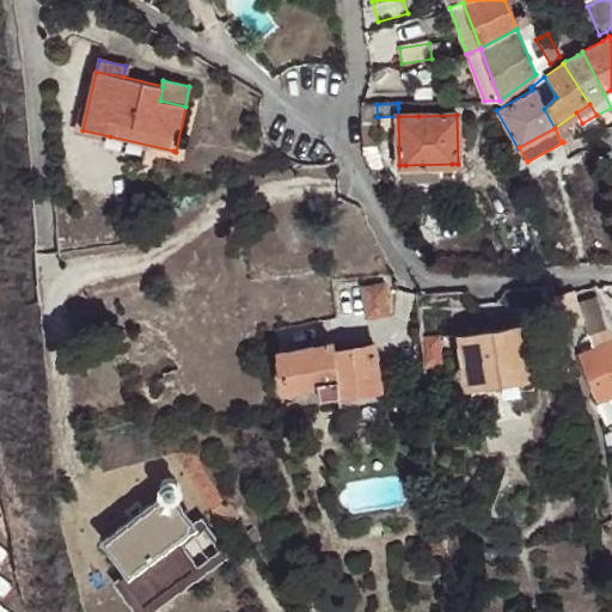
[(466,164),(497,155),(488,129),(463,134),(466,164)]
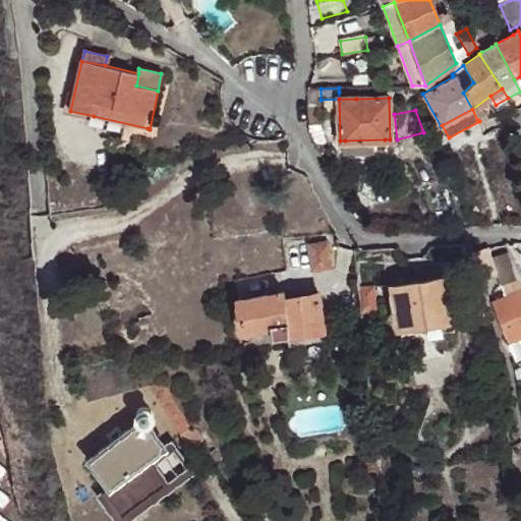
[(92,127),(94,116),(70,111),(68,122),(92,127)]
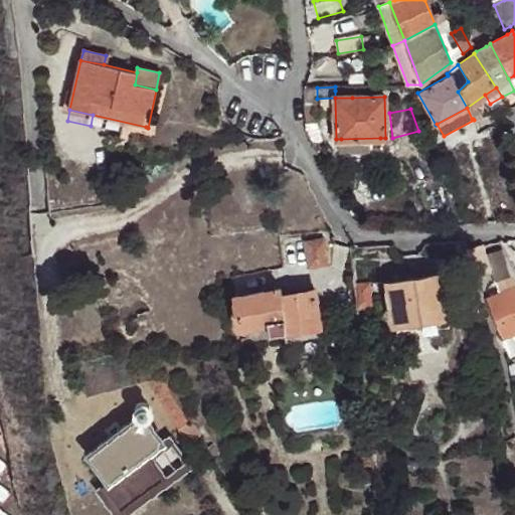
[(143,138),(146,127),(93,115),(91,126),(143,138)]
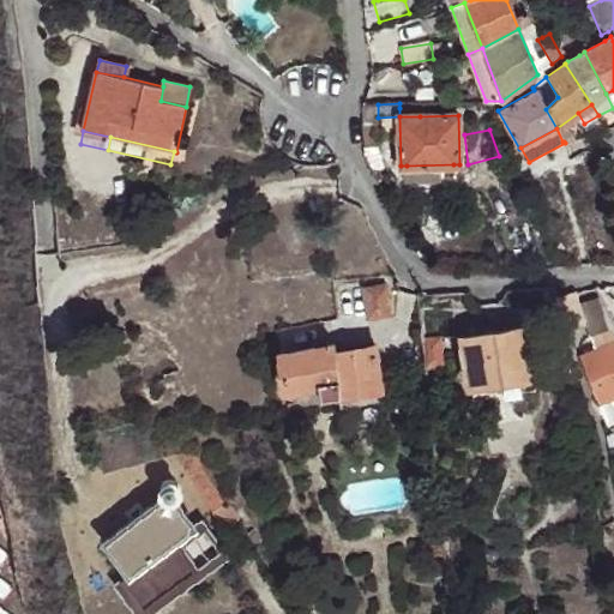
[(453,174),(453,164),(407,166),(407,175),(453,174)]
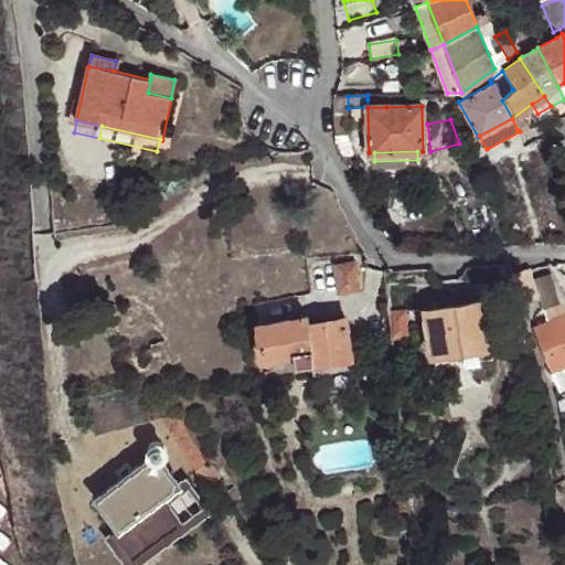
[(491,161),(481,166),(487,179),(498,174),(491,161)]
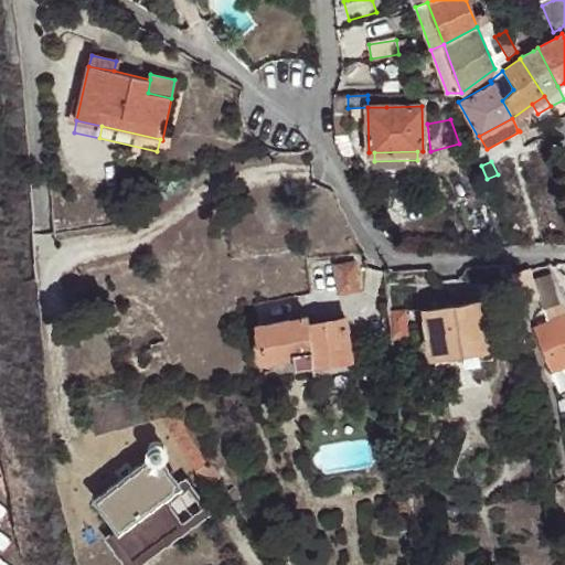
[(336,266),(340,292),(359,290),(355,263),(336,266)]
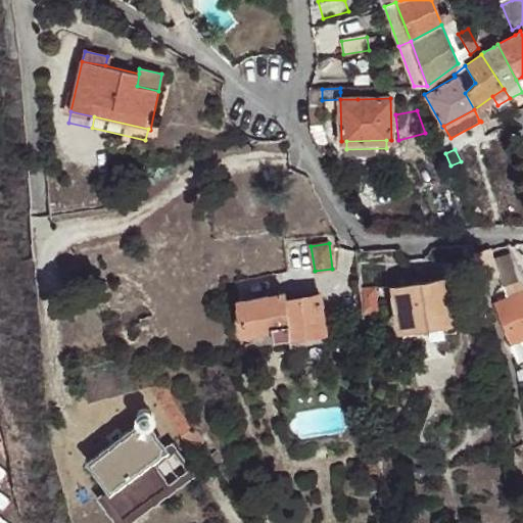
[(492,257),(489,248),(472,253),(475,263),(482,282),(498,278),(492,257)]
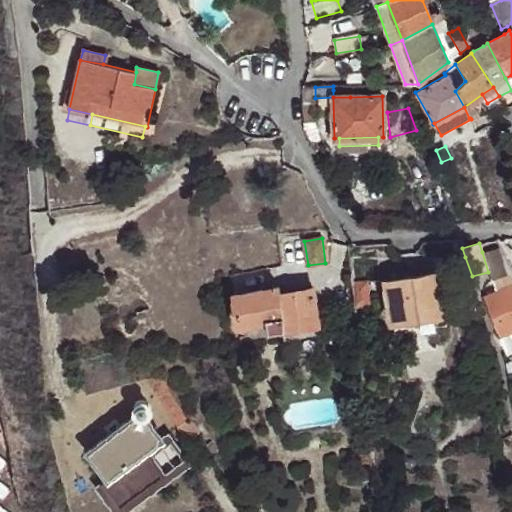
[(490,278),(511,270),(499,246),(482,252),(488,272),(490,278)]
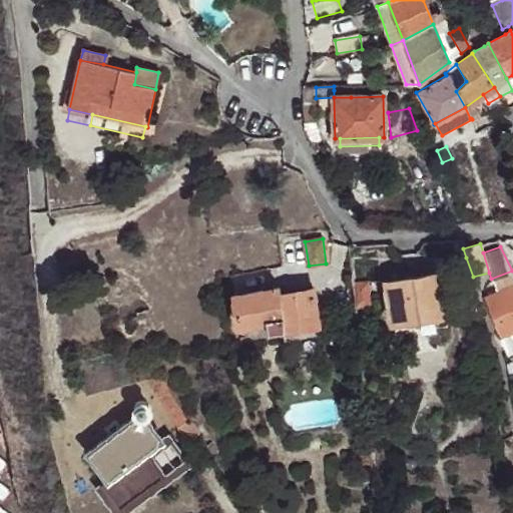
[(393,323),(446,313),(439,273),(387,282),(393,323)]
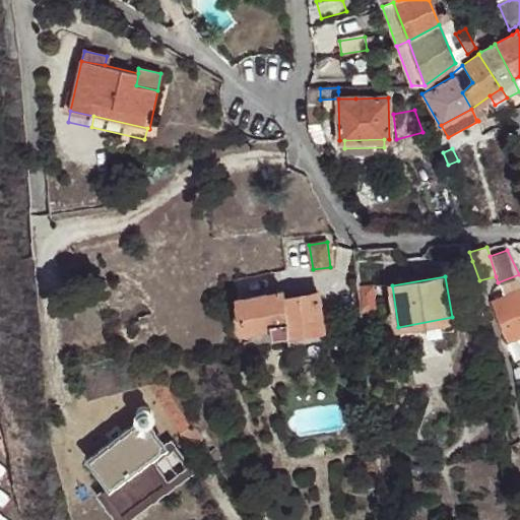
[(356,288),(359,310),(374,309),(373,290),(373,287),(356,288)]
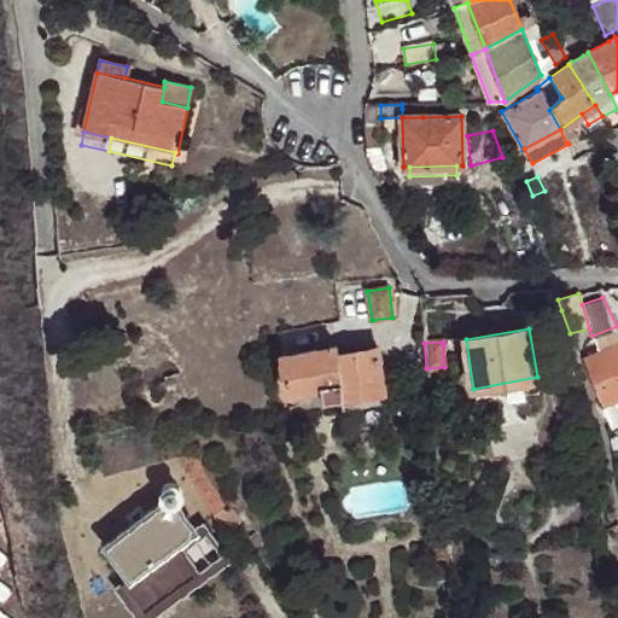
[(617,398),(617,343),(584,359),(602,406),(617,398)]
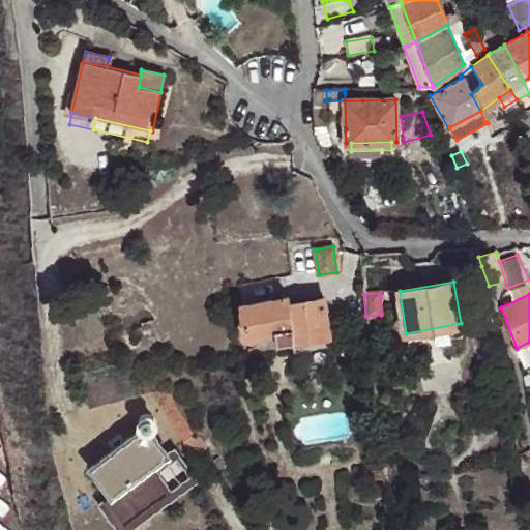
[(292,342),(328,335),(323,300),(291,305),(290,297),(242,306),(246,337),(275,332),(277,344),(292,342)]
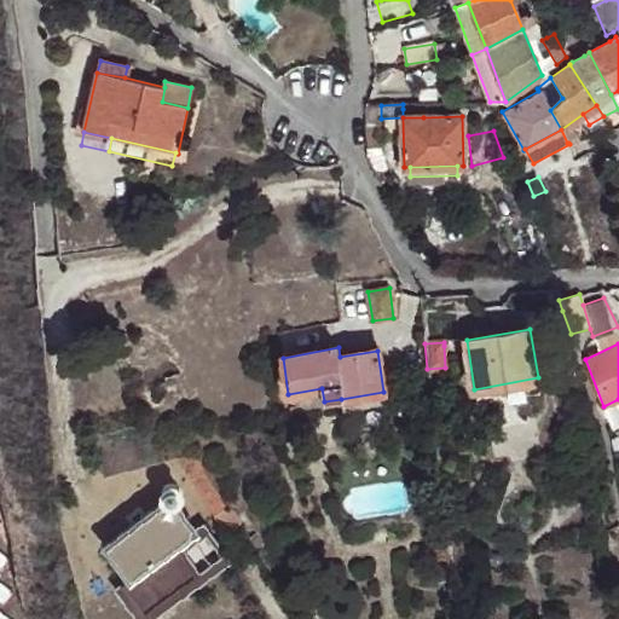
[(541,393),(538,377),(474,389),(478,404),(491,401),(492,410),(528,404),(527,395),(541,393)]
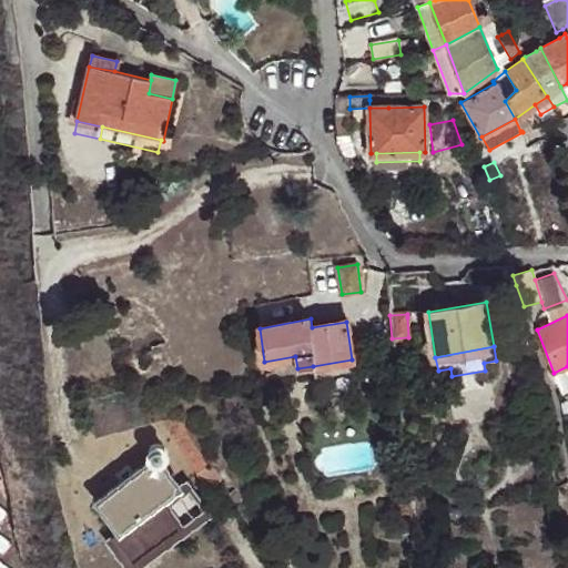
[(353,371),(352,359),(313,366),(314,377),(353,371)]
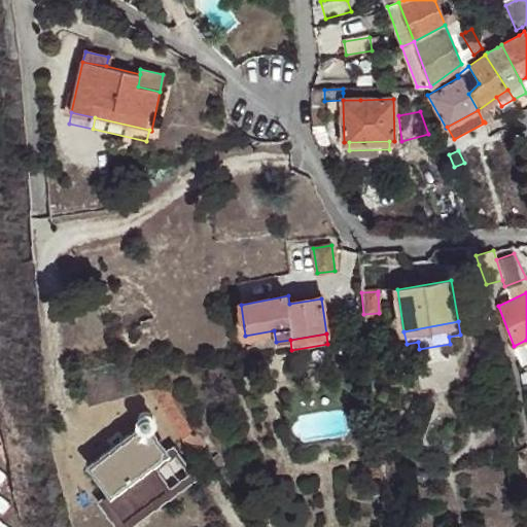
[(167,386),(130,394),(142,412),(147,412),(162,401),(157,397),(169,391),(167,386)]
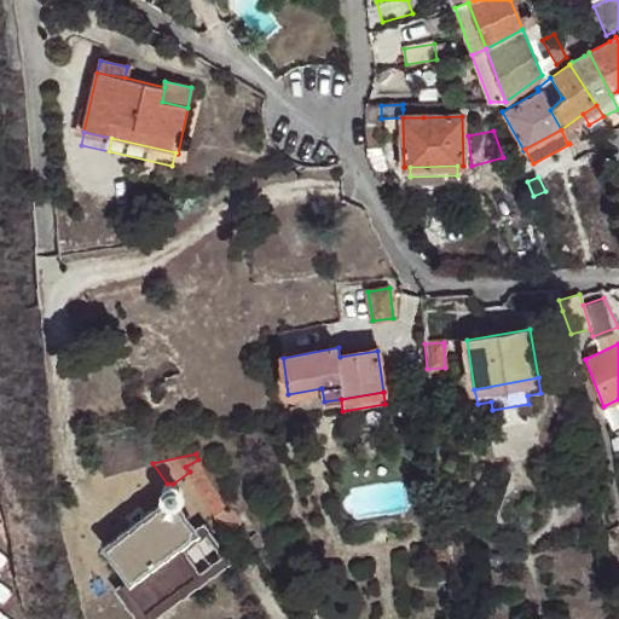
[(227,504),(198,460),(185,467),(190,472),(215,514),(227,504)]
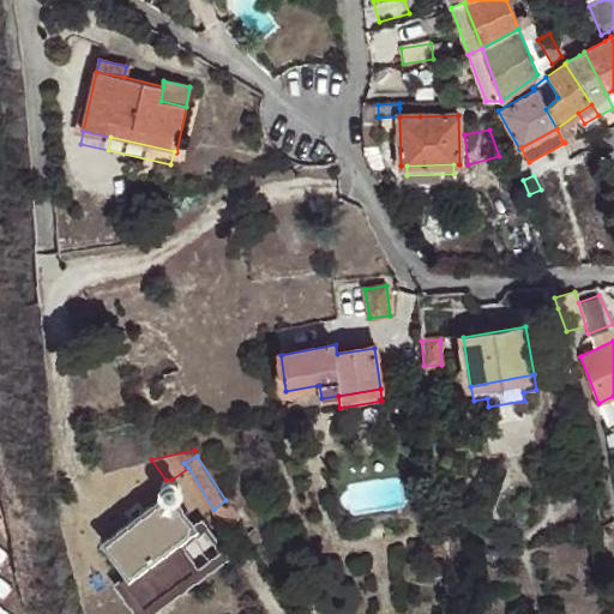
[(132,613),(149,613),(220,559),(175,500),(178,497),(180,491),(178,483),(172,480),(166,480),(160,485),(158,492),(161,498),(103,540),(130,573),(114,588),(132,613)]
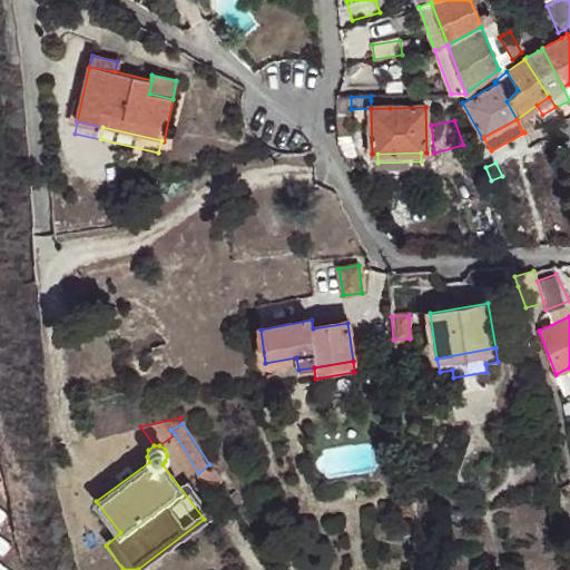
[(212,463),(209,464),(198,473),(210,489),(224,480),(212,463)]
